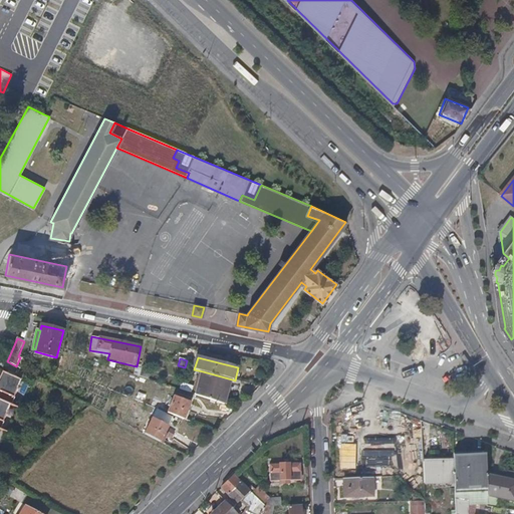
[(16,366),(7,361),(3,372),(16,377),(20,368),(16,366)]
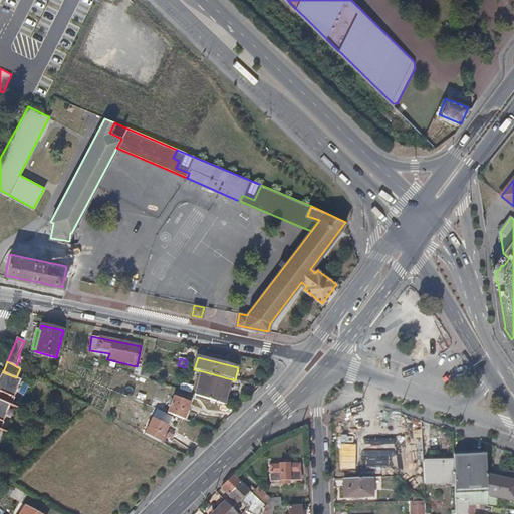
[(143,367),(142,369),(140,376),(150,379),(152,369),(143,367)]
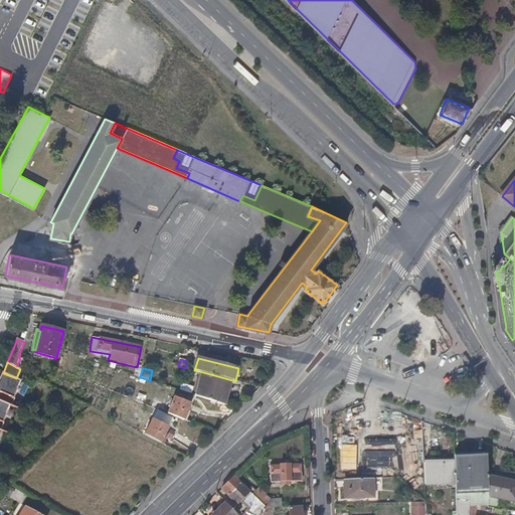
[(3,373),(2,372),(0,376),(0,400),(10,405),(11,406),(14,399),(13,398),(21,380),(16,378),(3,373)]
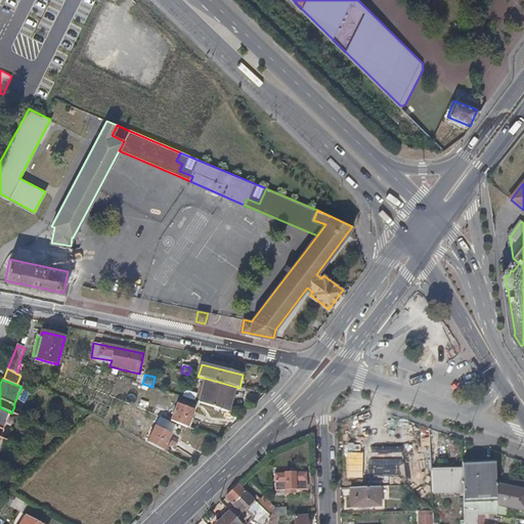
[(236,387),(207,379),(201,403),(230,412),(236,387)]
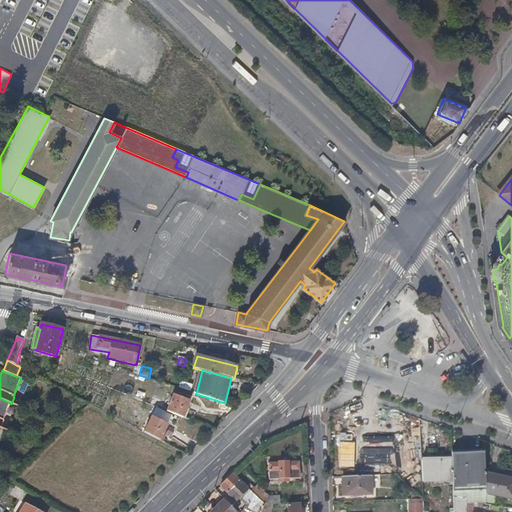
[(190,403),(173,396),(167,412),(183,419),(187,409),(190,403)]
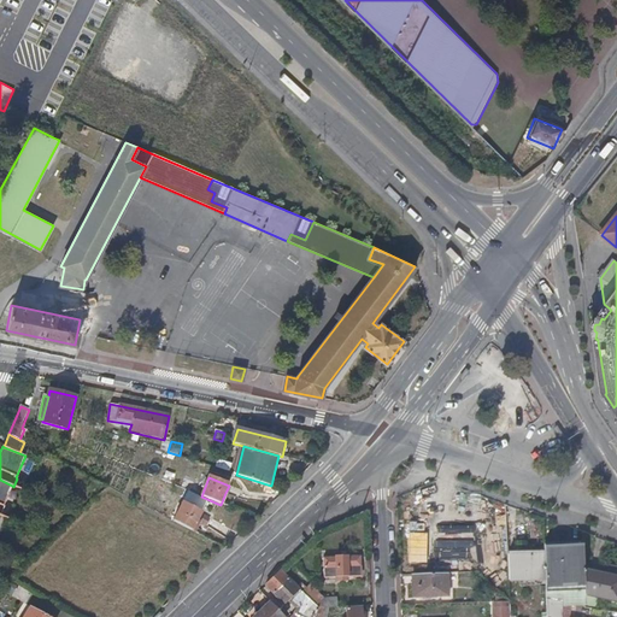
[(0,480),(0,515),(1,516),(4,507),(3,507),(12,486),(0,480)]
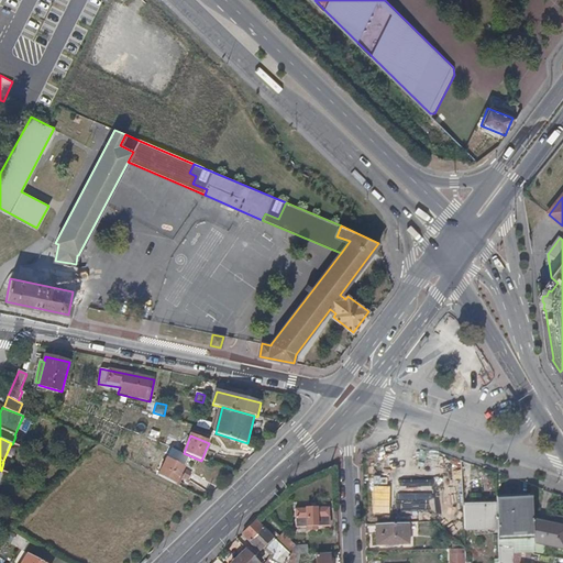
[(185,468),(166,459),(158,476),(176,485),(185,468)]
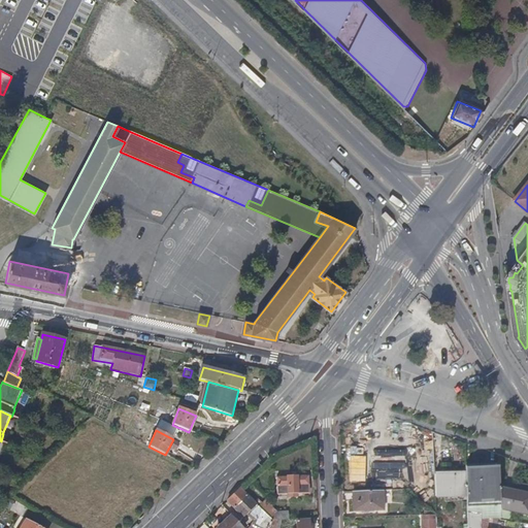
[(465,468),(465,472),(466,498),(467,504),(500,503),(500,488),(499,466),(465,468)]
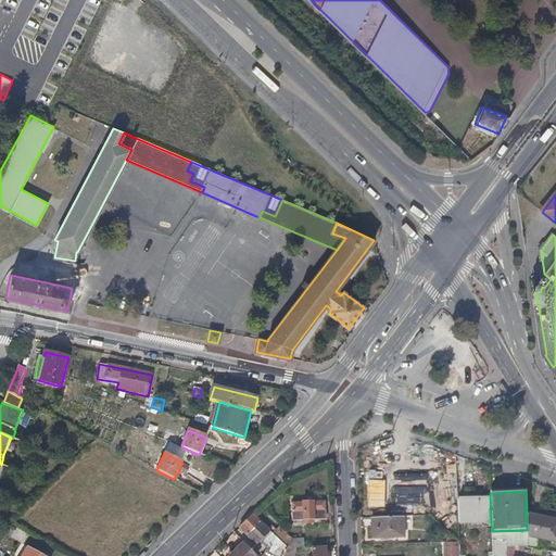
[(490,497),(457,498),(458,525),(491,525),(490,497)]
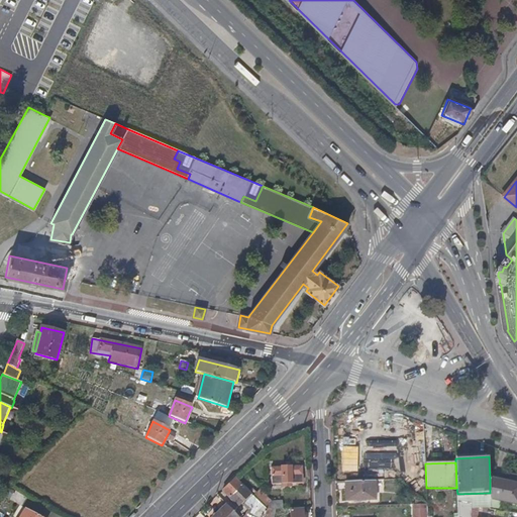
[(301,467),(271,468),(272,485),(281,484),(281,487),(291,487),(291,484),(302,484),(301,467)]
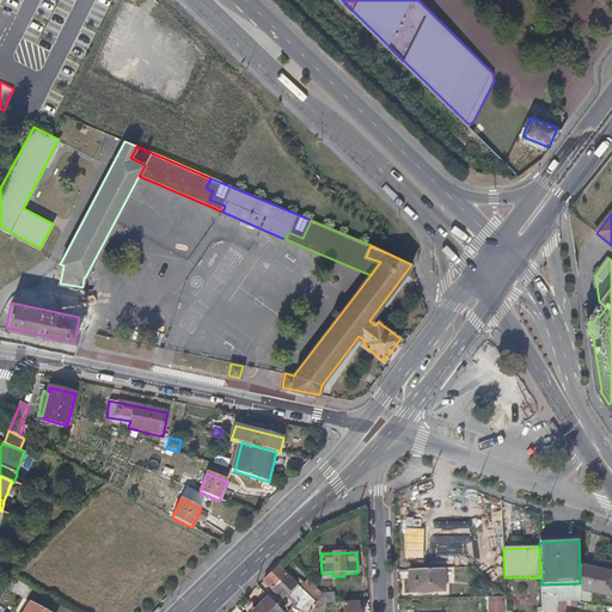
[(277,565),(262,581),(280,600),(297,585),(277,565)]
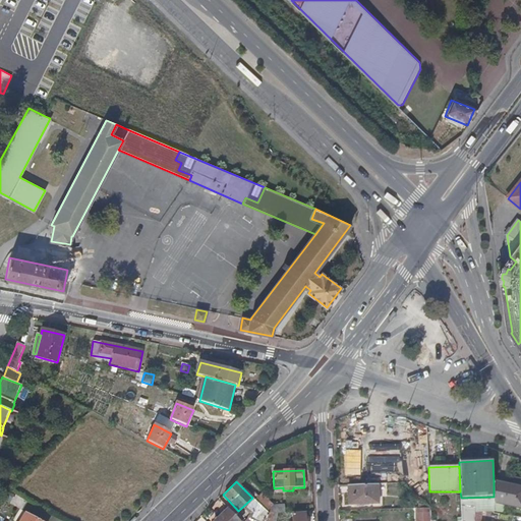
[(520,486),(494,481),(494,497),(495,511),(495,513),(504,514),(505,506),(520,508),(520,486)]
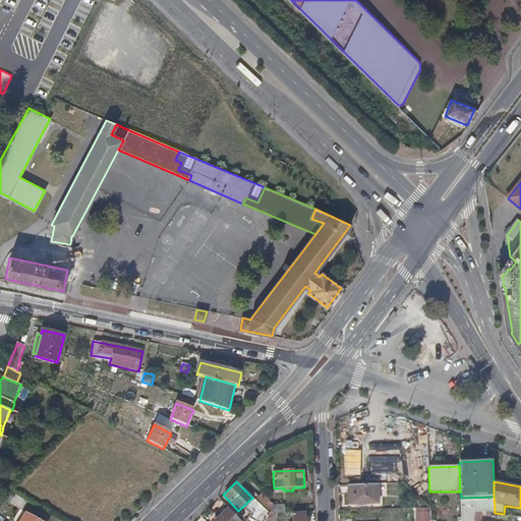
[(378,484),(347,485),(348,505),(379,503),(378,484)]
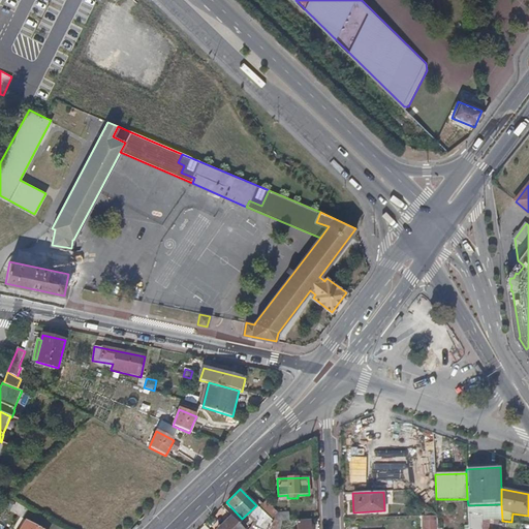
[(265,502),(258,507),(272,522),(283,521),(288,521),(288,512),(276,512),(265,502)]
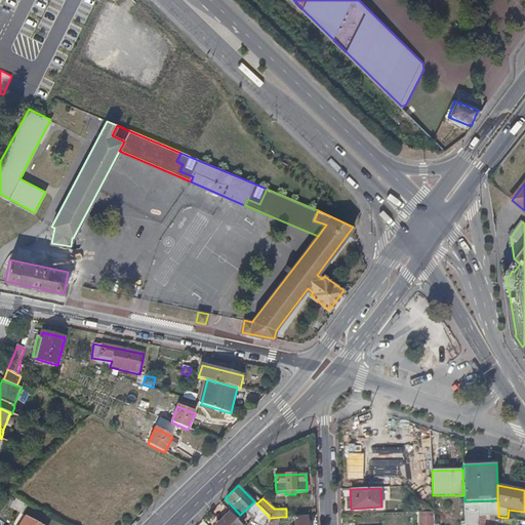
[(497,500),(465,501),(465,510),(478,512),(478,513),(492,516),(498,515),(497,500)]
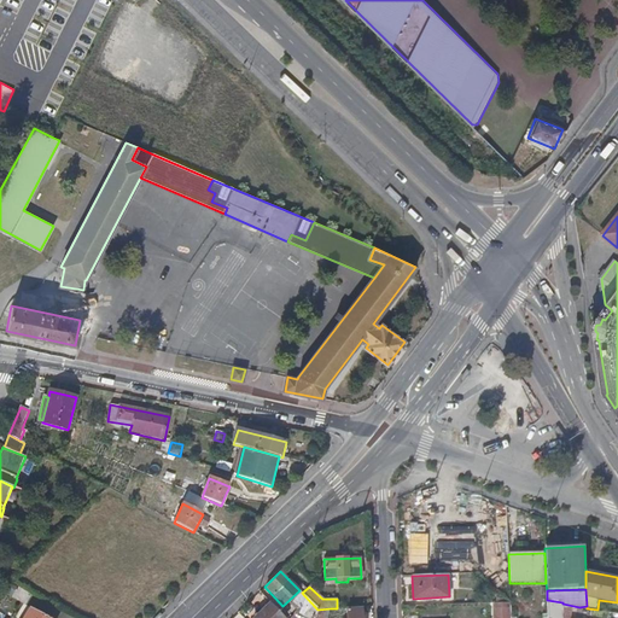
[(563,604),(547,601),(547,617),(563,617),(563,607),(563,604)]
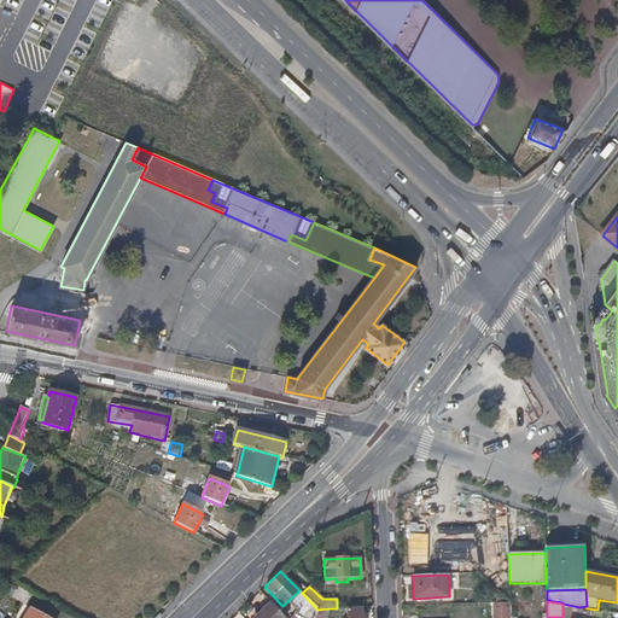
[(264,614),(260,617),(281,617),(269,604),(261,611),(264,614)]
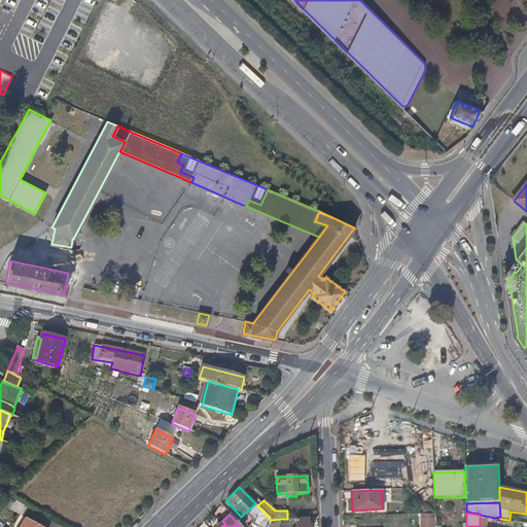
[(435,526),(435,515),(425,515),(425,526),(435,526)]
